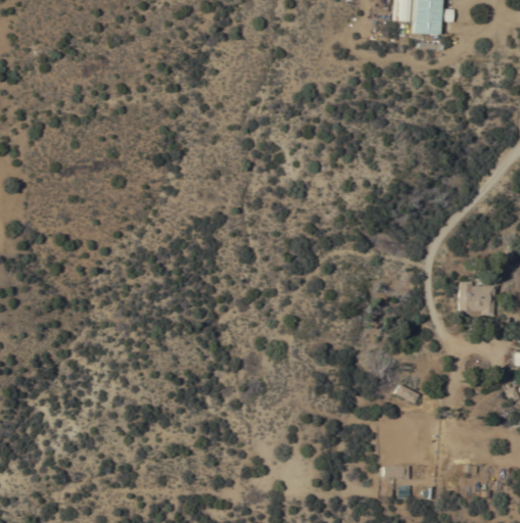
[(394,0),(413,0),(413,21),(409,20),(409,22),(399,22),(399,21),(394,21),(394,0)]
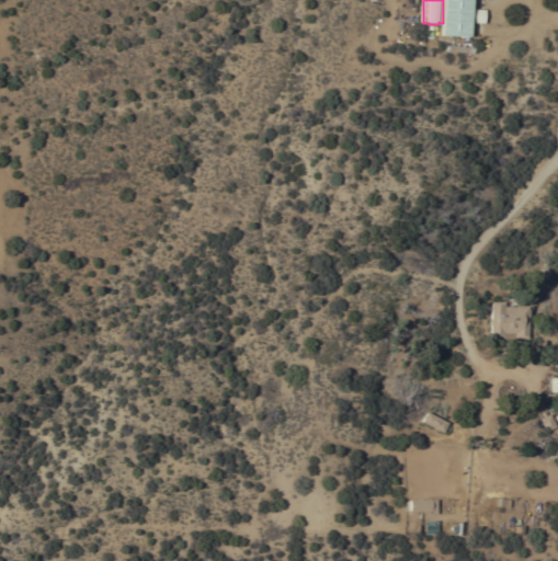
[(486,10),(486,24),(473,23),(473,36),(445,35),(445,0),(474,0),(474,10),(486,10)]
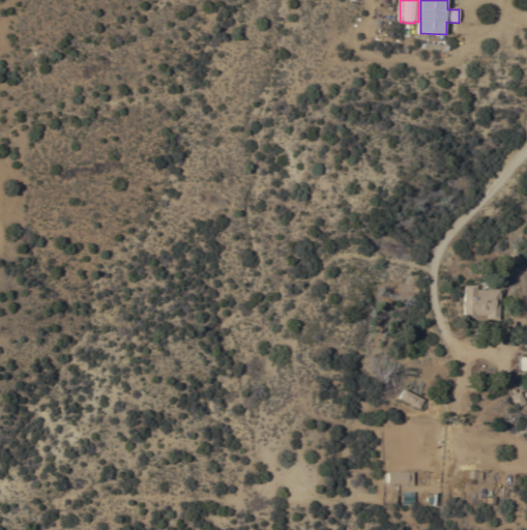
[(504,289),(504,298),(500,298),(500,319),(489,319),(489,321),(475,321),(475,317),(465,317),(464,285),(476,285),(477,289),(504,289)]
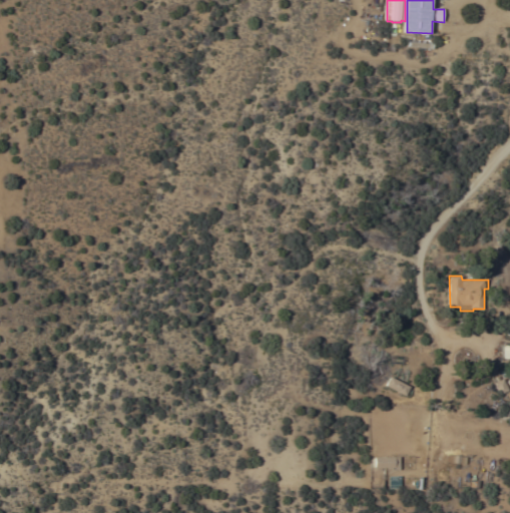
[(387,386),(391,377),(411,387),(407,396),(387,386)]
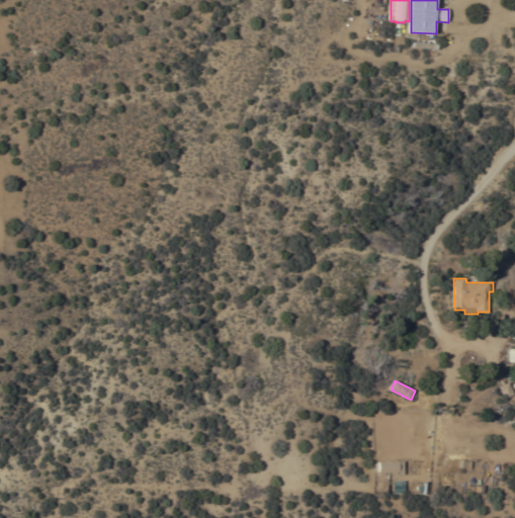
[(514,395),(506,399),(500,386),(509,381),(514,392),(514,395)]
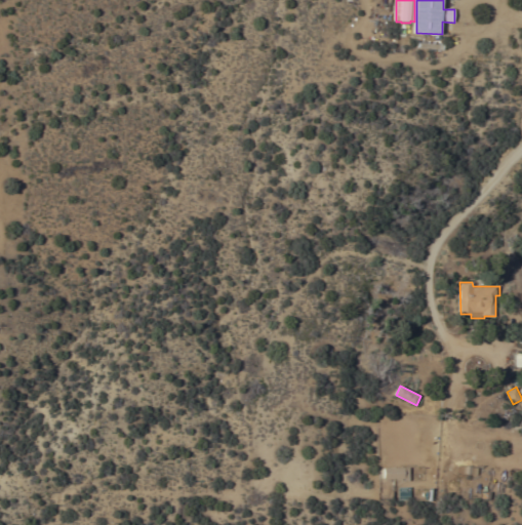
[(460,465),(479,468),(478,475),(472,474),(459,473),(460,465)]
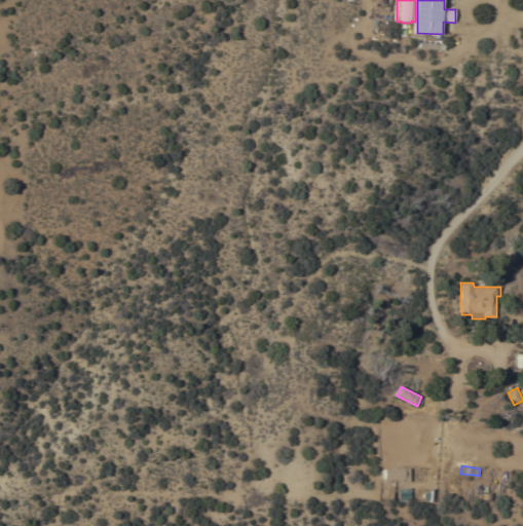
[(413,500),(401,501),(400,488),(412,488),(413,500)]
